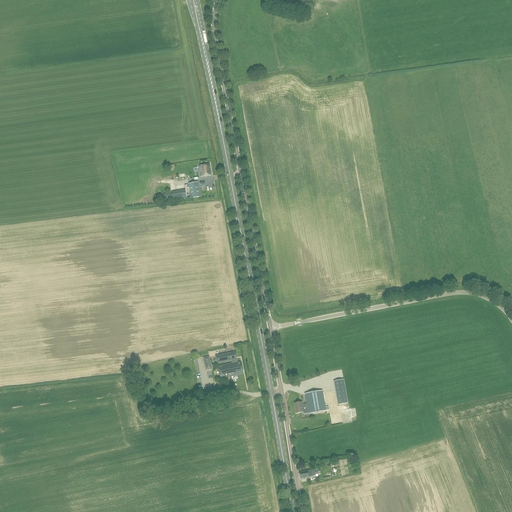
[(199,165),(201,177),(211,175),(209,164),(199,165)]
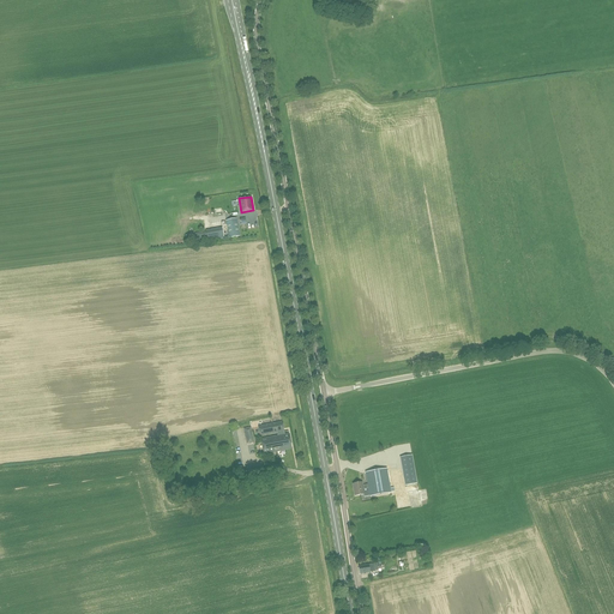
[(240,236),(236,218),(226,221),(229,238),(240,236)]
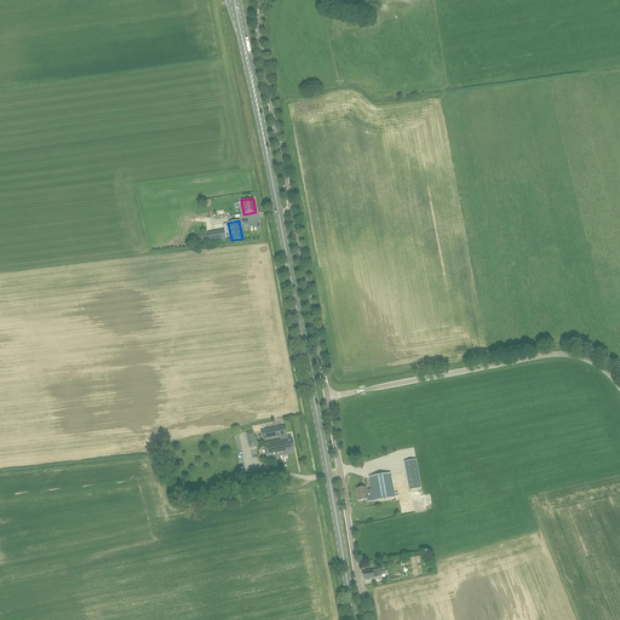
[(294,453),(292,438),(287,440),(285,426),(260,431),(263,441),(282,437),(283,440),(264,443),(267,458),(294,453)]
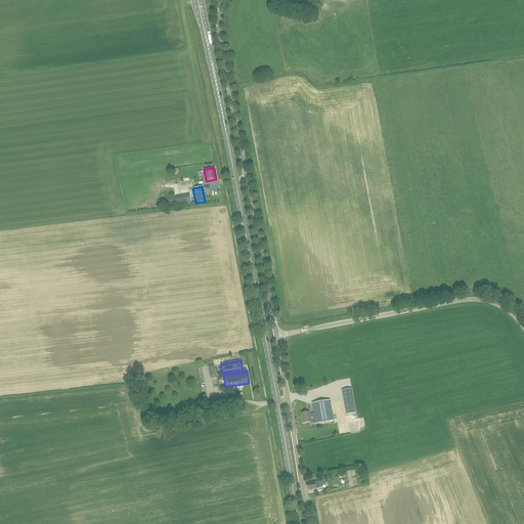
[(208,366),(210,379),(217,378),(214,364),(208,366)]
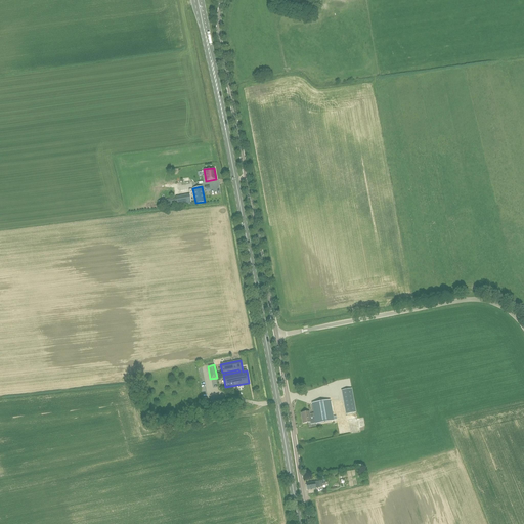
[(342,390),(346,415),(356,412),(351,389),(342,390)]
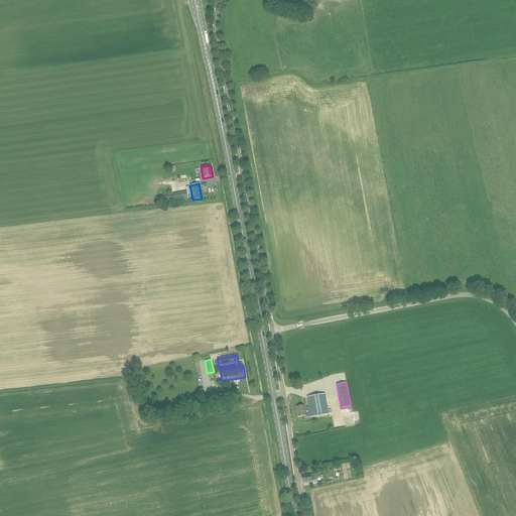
[(325,394),(307,398),(309,407),(310,416),(311,417),(329,414),(325,394)]
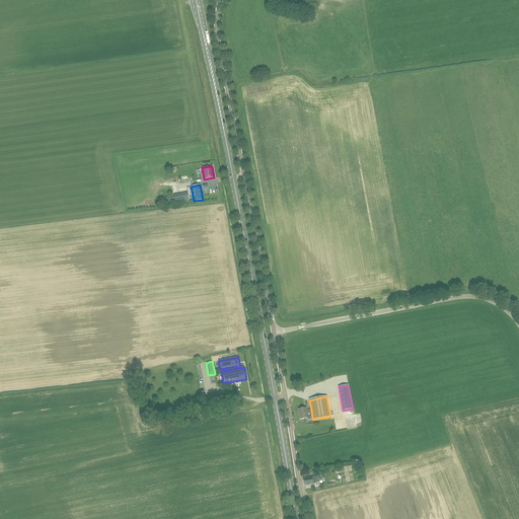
[(308,420),(312,419),(311,410),(306,411),(306,408),(298,410),(300,419),(308,418),(308,420)]
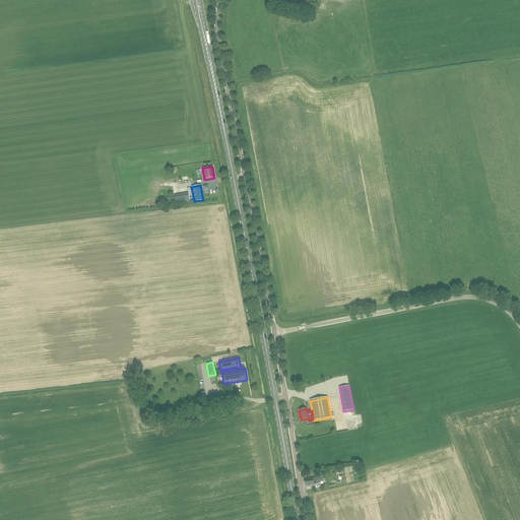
[(332,427),(334,433),(343,429),(341,423),(332,427)]
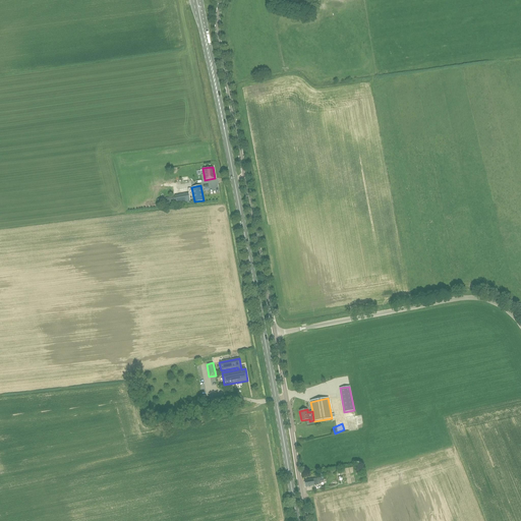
[(322,473),(319,474),(320,481),(324,480),(323,475),(333,473),(332,469),(322,471),(322,473)]
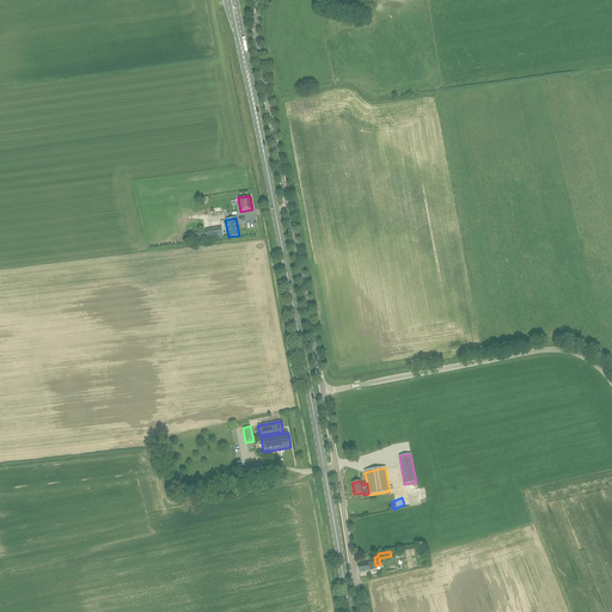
[(373,562),(357,564),(359,573),(374,569),(373,562)]
